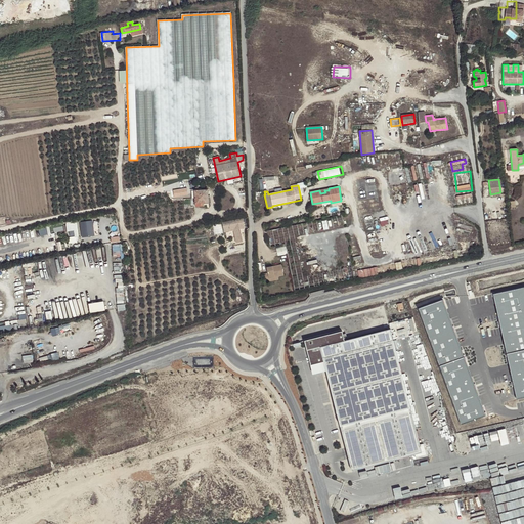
[(358,191),(359,200),(377,198),(376,188),(366,189),(366,190),(358,191)]
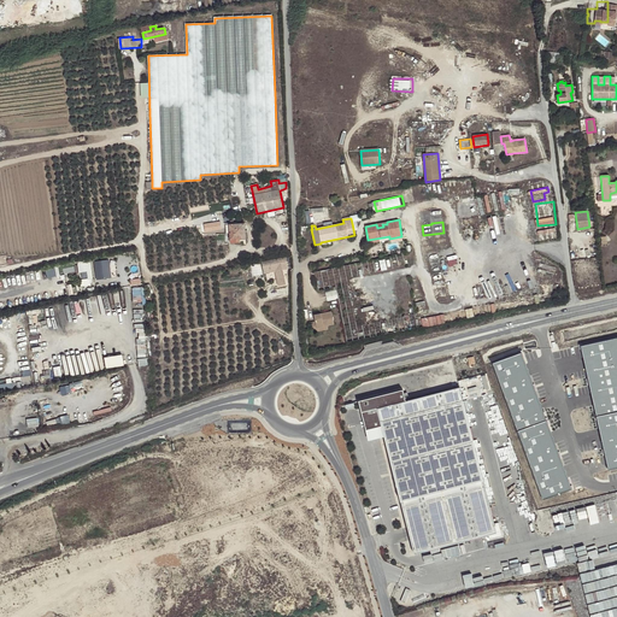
[(229,224),(230,240),(240,239),(246,239),(245,223),(229,224)]
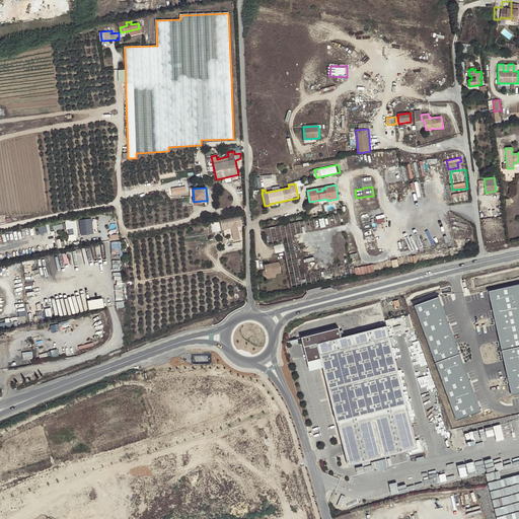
[(227,219),(216,221),(217,229),(223,228),(224,229),(227,228),(229,241),(235,240),(233,227),(237,226),(236,217),(227,219)]
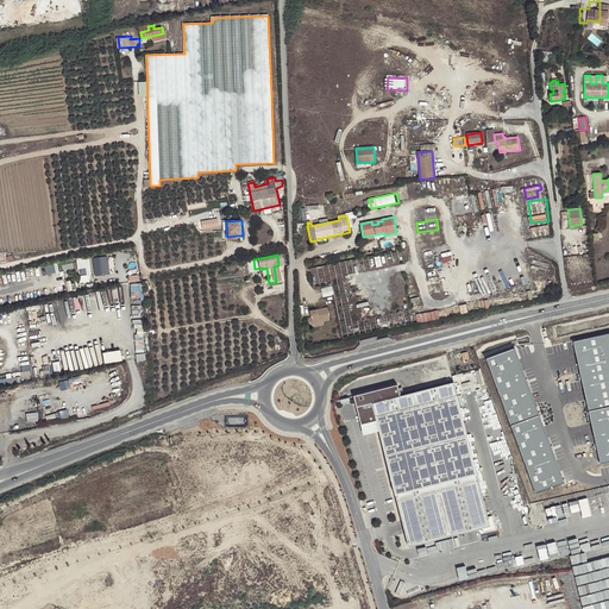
[(95,275),(111,274),(110,256),(94,257),(95,275)]
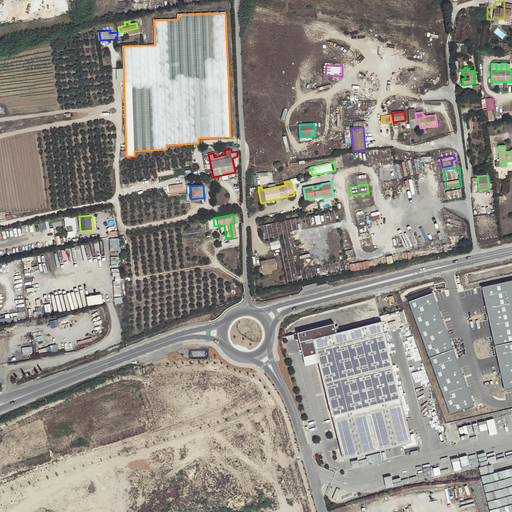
[(78,231),(77,216),(65,217),(66,226),(69,226),(70,231),(78,231)]
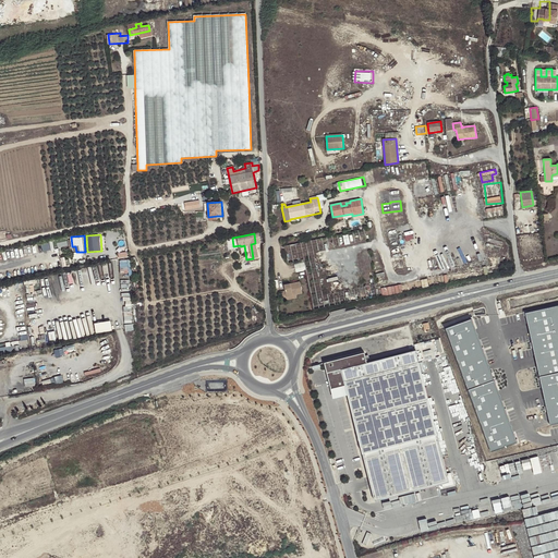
[(133,258),(120,258),(121,274),(133,274),(133,258)]
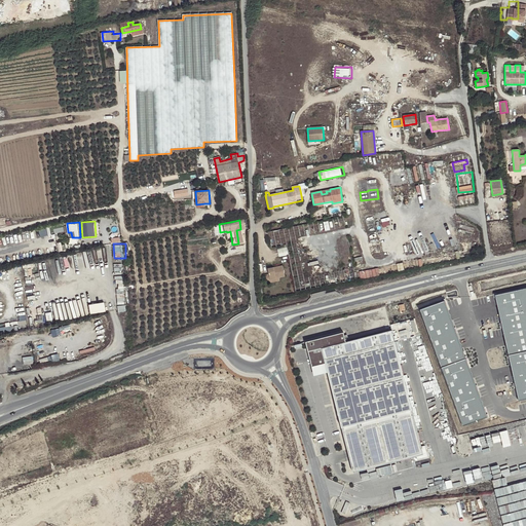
[(278,250),(280,256),(289,254),(287,248),(278,250)]
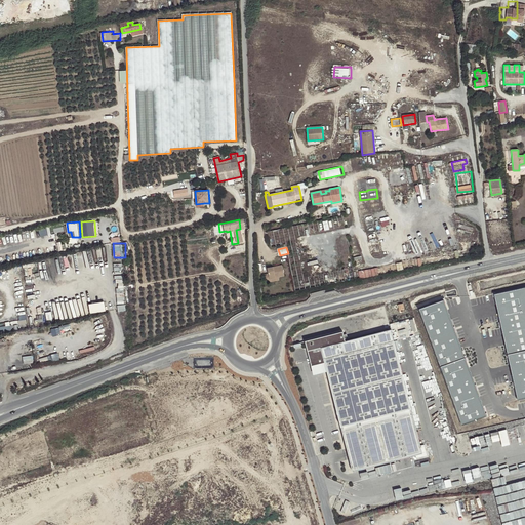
[(412,259),(414,267),(423,265),(422,257),(412,259)]
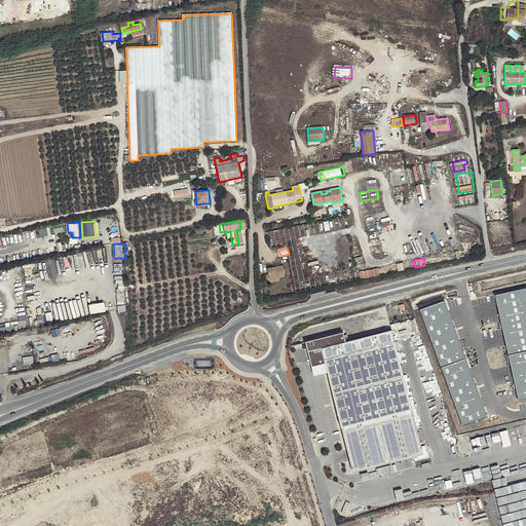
[(387,271),(410,269),(409,262),(386,265),(387,271)]
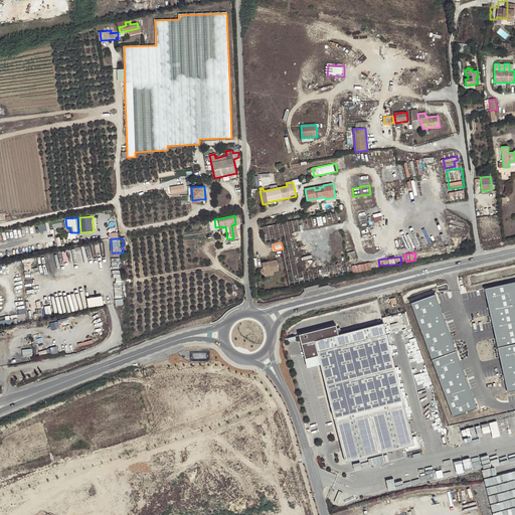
[(264,274),(274,272),(279,272),(277,261),(263,263),(264,269),(260,269),(262,277),(265,276),(264,274)]
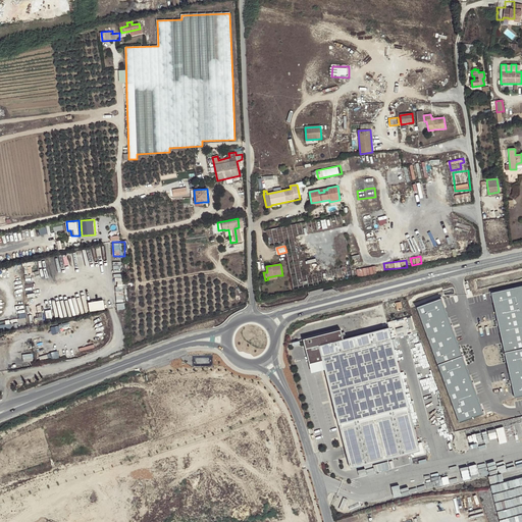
[(369,274),(368,267),(358,269),(359,276),(369,274)]
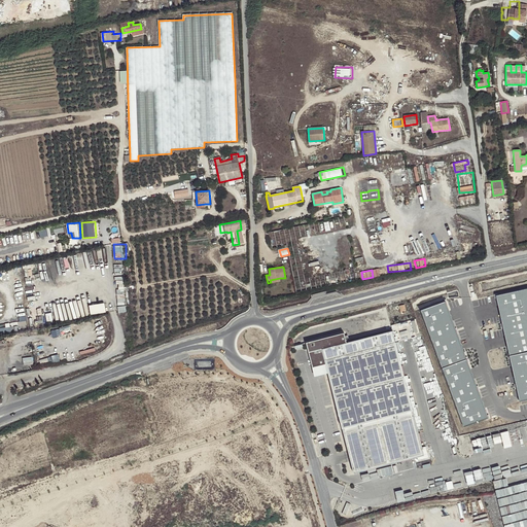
[(118,305),(126,305),(126,280),(116,280),(116,284),(118,284),(118,305)]
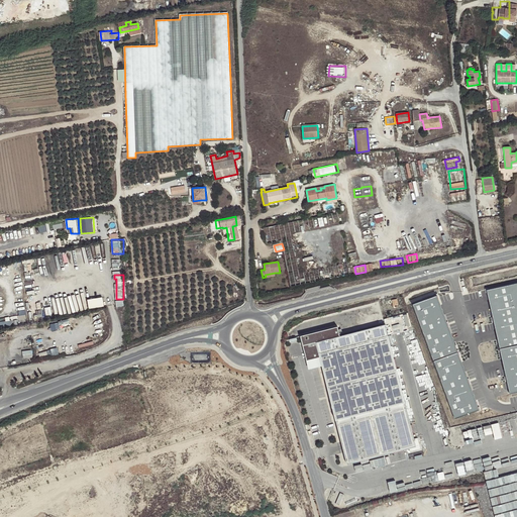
[(516,283),(487,291),(500,349),(516,345),(516,283)]
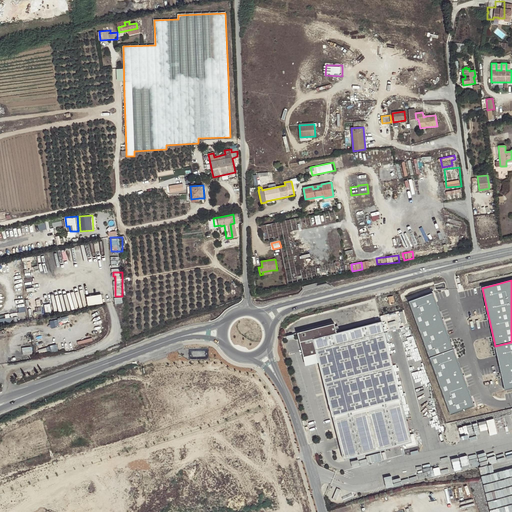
[(432,293),(408,302),(450,415),(474,406),(432,293)]
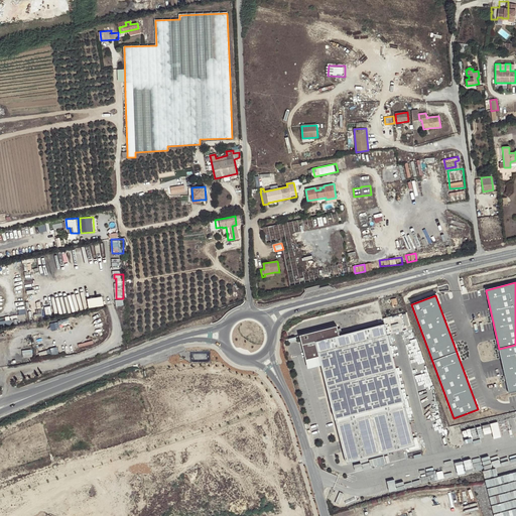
[(90,306),(106,305),(105,296),(89,297),(90,306)]
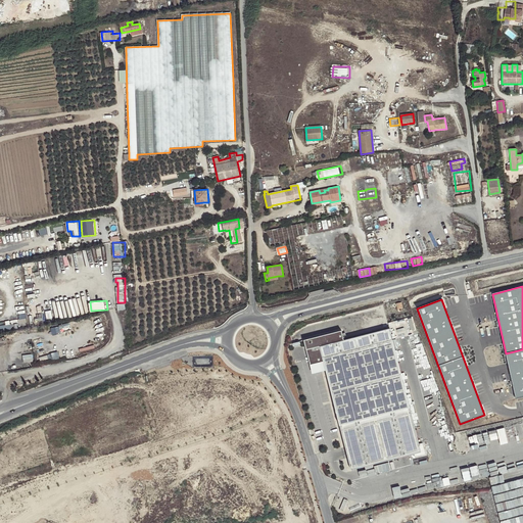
[(70,322),(56,325),(58,332),(73,329),(70,322)]
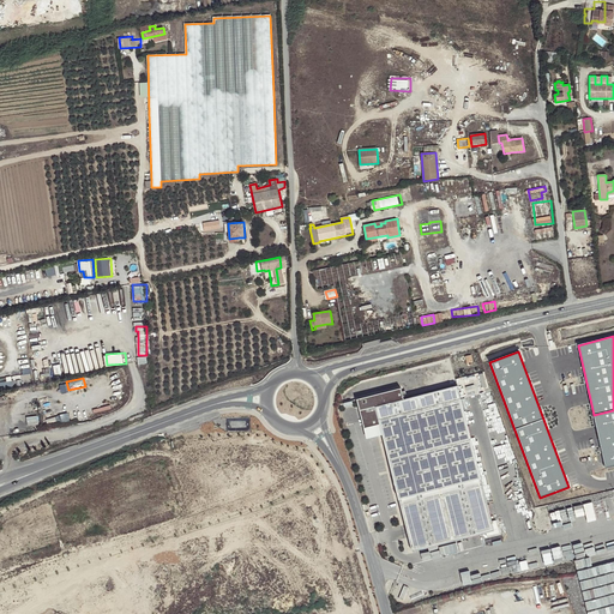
[(413,552),(494,530),(457,385),(404,399),(401,387),(357,399),(365,428),(380,425),(413,552)]
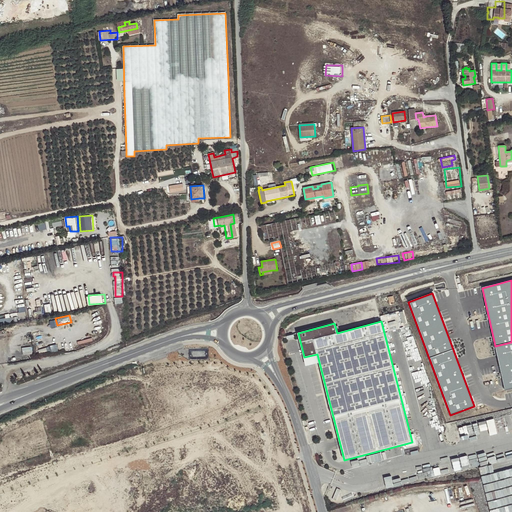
[(511,342),(495,346),(506,392),(511,390),(511,342)]
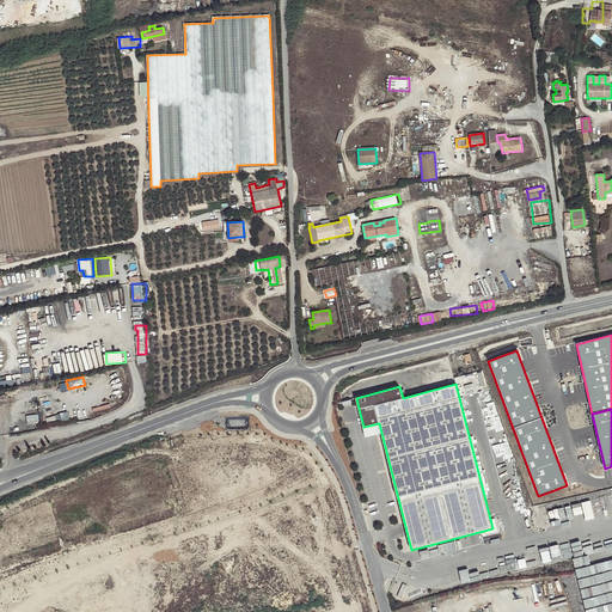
[(550,514),(554,530),(564,527),(561,513),(550,514)]
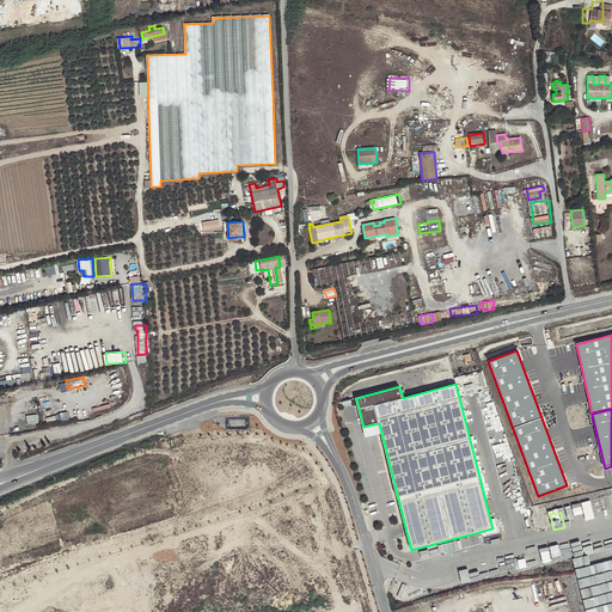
[(472,580),(482,579),(481,568),(471,569),(472,580)]
